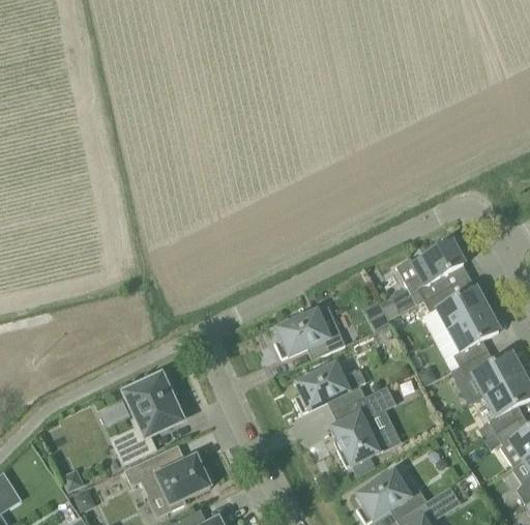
[(423,300),(446,287),(440,276),(463,264),(447,237),(432,245),(434,251),(412,262),(418,273),(404,282),(416,303),(423,300)]
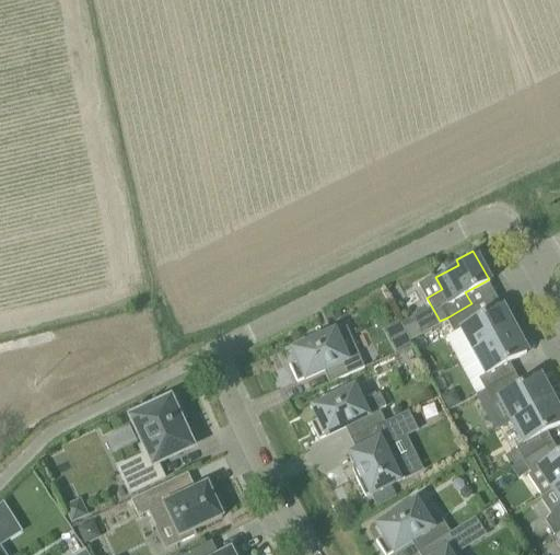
[(462,324),(474,347),(514,325),(501,302),(478,315),(471,303),(447,318),(453,328),(462,324)]
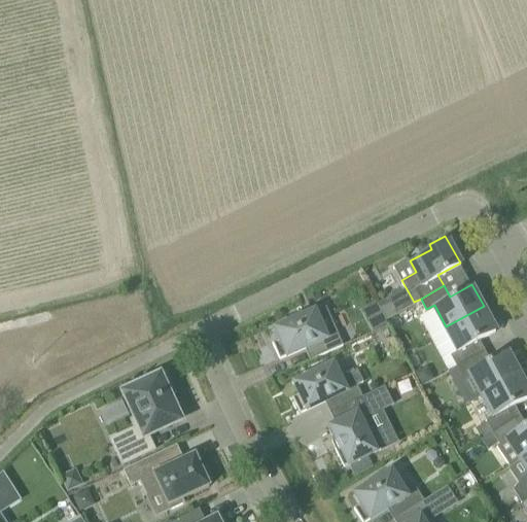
[(391,299),(380,305),(385,316),(397,310),(391,299)]
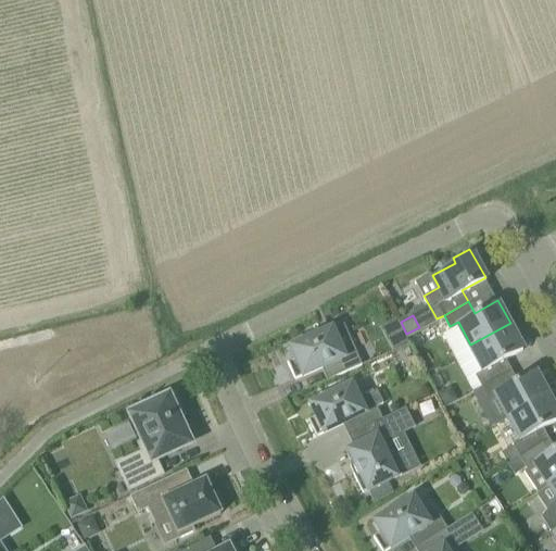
[(407,336),(397,318),(384,325),(394,342),(407,336)]
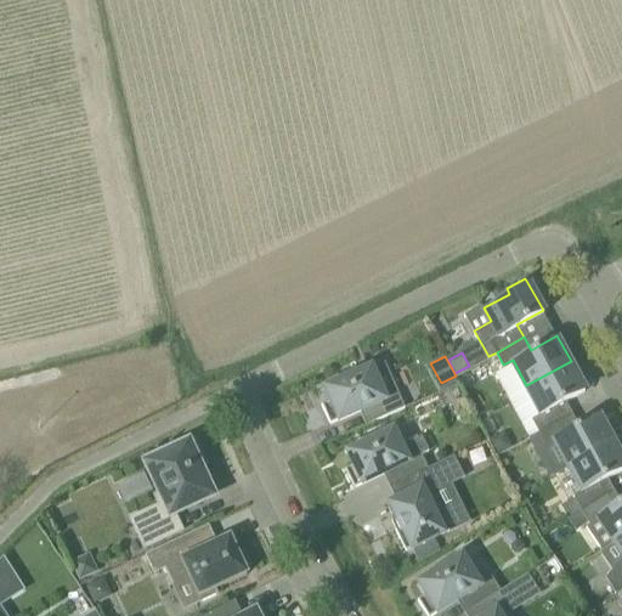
[(373,418),(405,403),(384,359),(358,369),(356,363),(340,371),(343,377),(324,384),(331,397),(322,402),(331,422),(367,405),(373,418)]
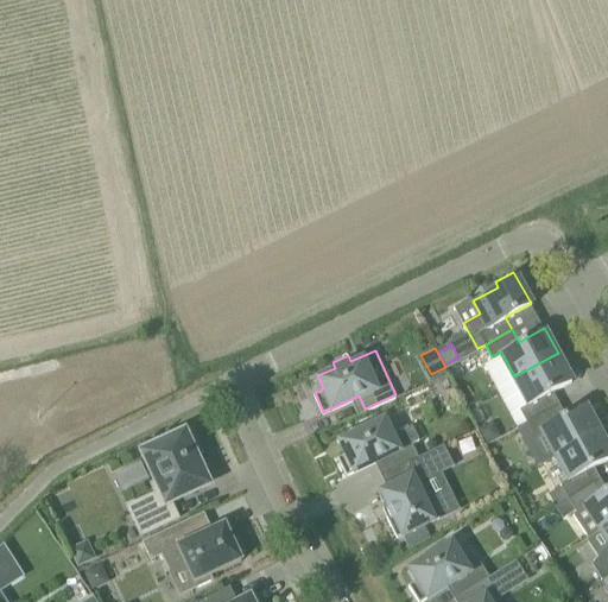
[(571,378),(558,353),(514,376),(527,401),(519,406),(526,419),(552,405),(545,392),(571,378)]
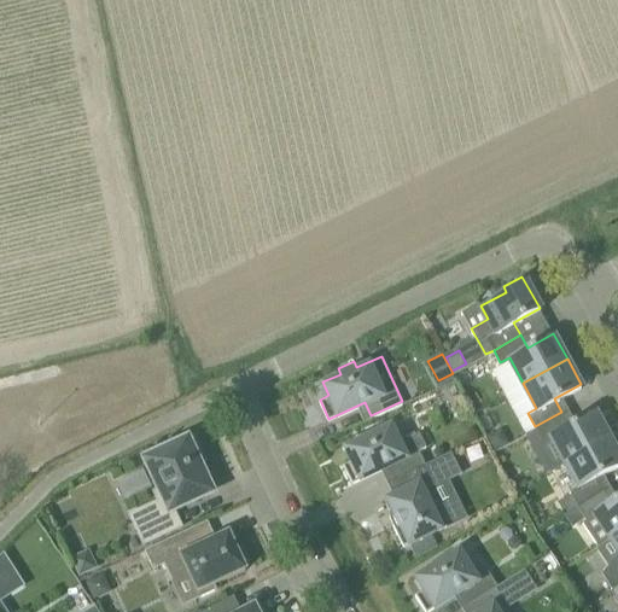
[(551,435),(564,459),(608,435),(594,409),(569,424),(561,412),(535,426),(542,439),(551,435)]
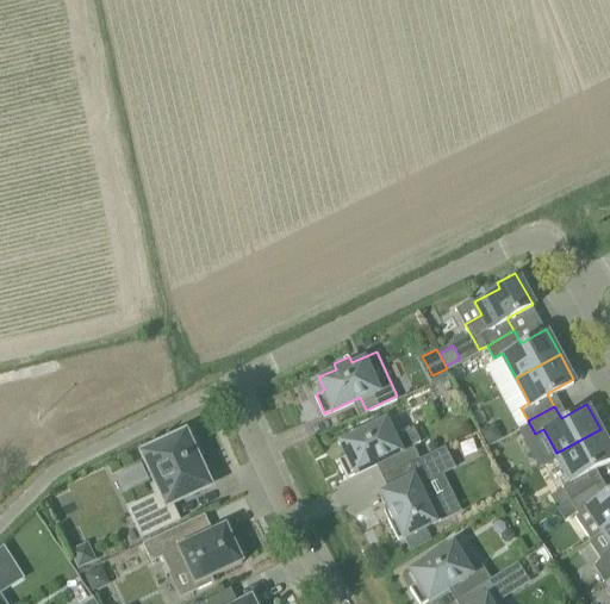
[(414,424),(392,435),(385,418),(373,424),(371,418),(355,425),(359,431),(341,441),(347,453),(338,458),(347,475),(383,459),(388,472),(419,455),(412,442),(421,439),(414,424)]
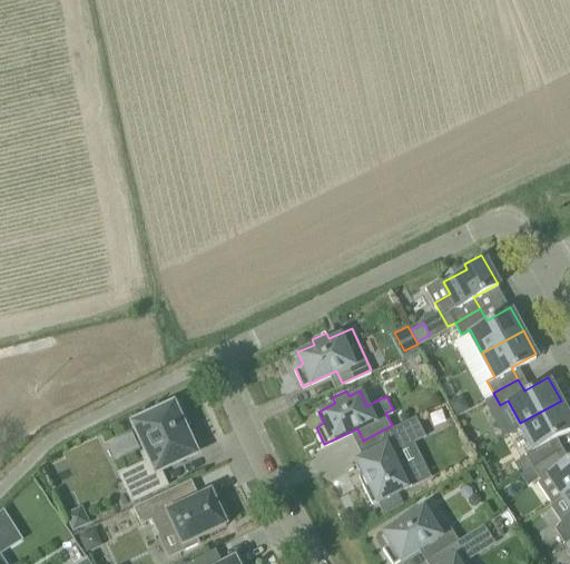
[(469,405),(462,392),(449,398),(455,412),(469,405)]
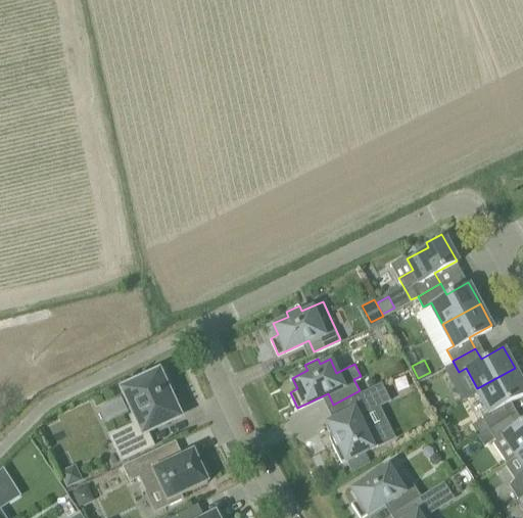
[(167,387),(171,386),(162,368),(123,386),(135,412),(130,414),(134,422),(110,433),(122,458),(153,443),(153,442),(150,443),(145,430),(179,415),(167,387)]
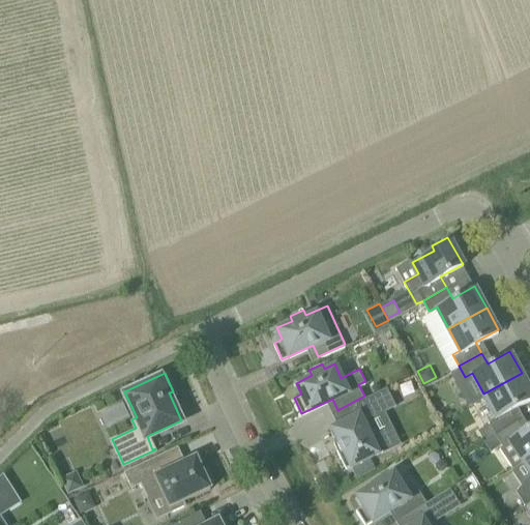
[(488,419),(489,421),(495,432),(517,418),(511,407),(529,397),(529,388),(522,373),(483,394),(495,415),(488,419)]
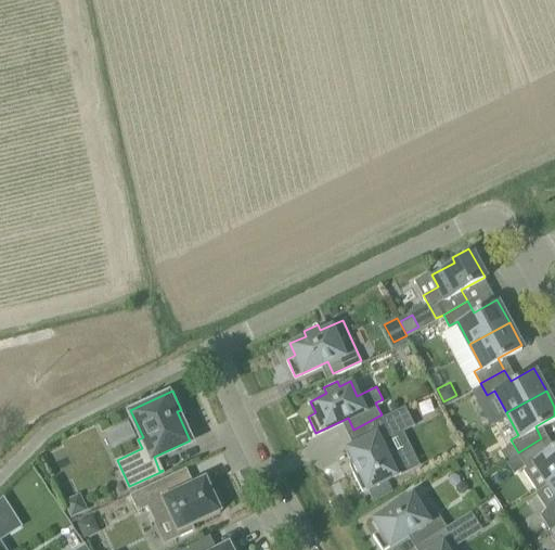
[(404,405),(382,414),(353,430),(360,442),(353,445),(348,447),(355,461),(358,468),(352,470),(362,489),(401,470),(401,471),(420,461),(403,429),(413,423),(404,405)]
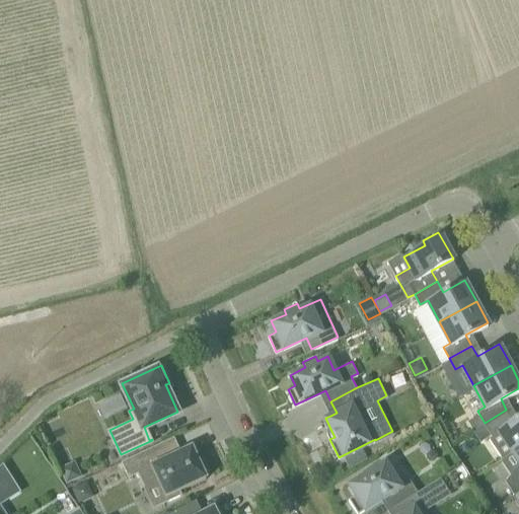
[(506,410),(485,423),(491,432),(492,434),(499,430),(512,450),(518,445),(518,416),(513,420),(506,410)]
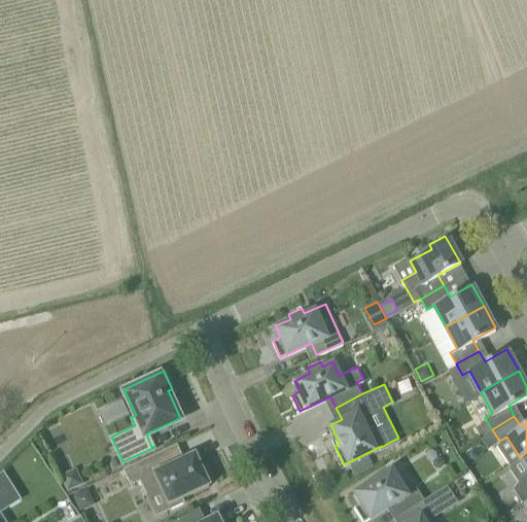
[(486,419),(475,424),(481,436),(492,429),(486,419)]
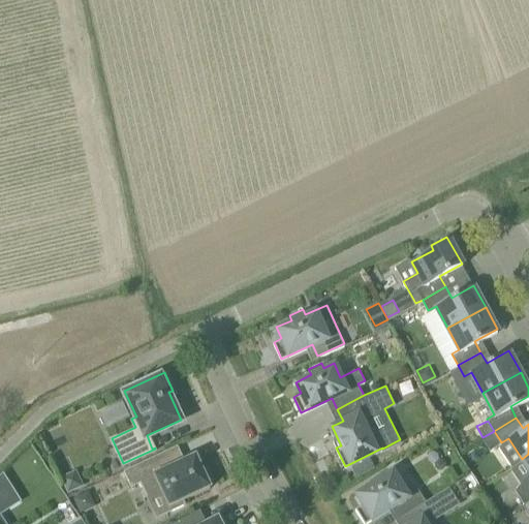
[(494,431),(483,437),(490,448),(500,440),(494,431)]
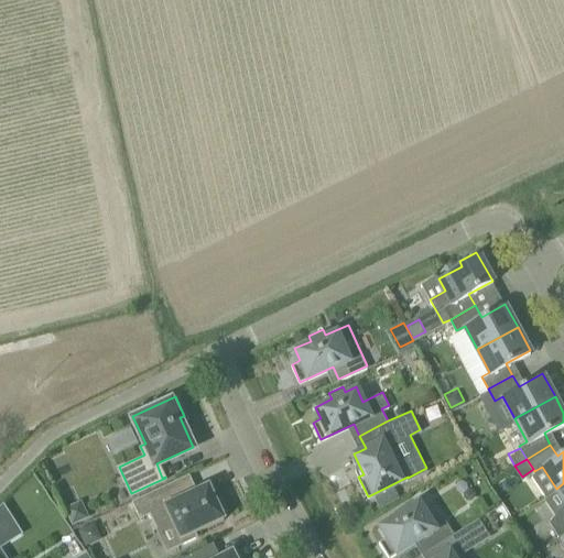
[(220,498),(217,500),(208,483),(186,493),(179,478),(132,499),(140,516),(150,512),(156,526),(170,521),(180,543),(197,535),(195,531),(225,517),(224,514),(227,512),(220,498)]
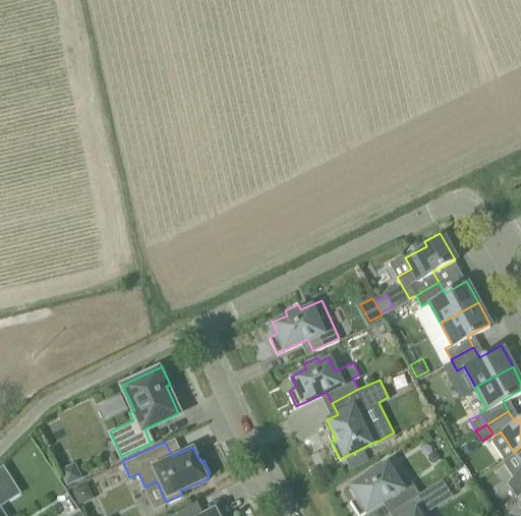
[(520,462),(520,464),(507,480),(516,495),(520,491),(520,447),(514,452),(520,462)]
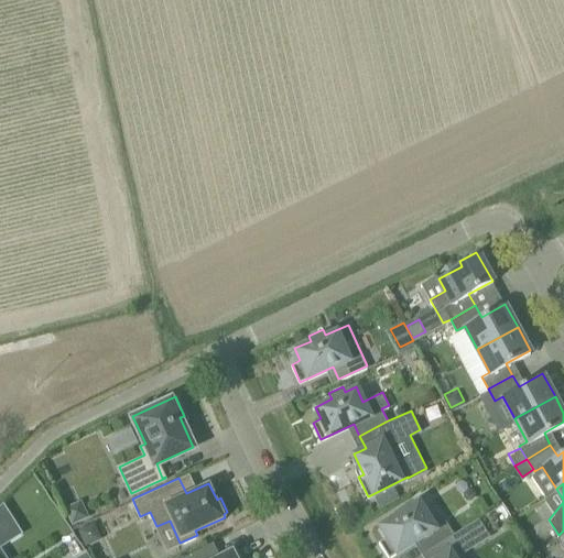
[(89,514),(80,496),(64,504),(72,522),(89,514)]
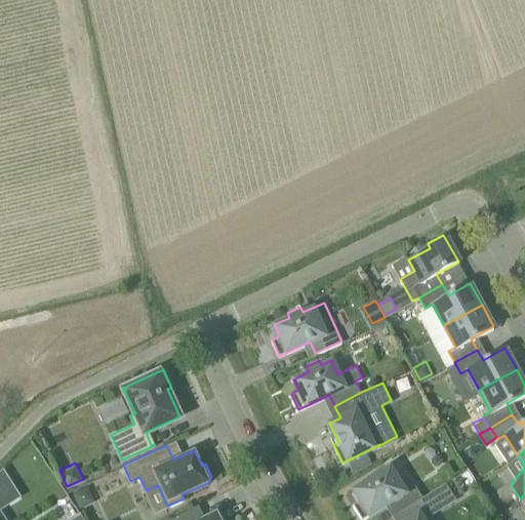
[(397,512),(422,495),(414,483),(404,490),(389,467),(379,472),(376,468),(365,475),(368,480),(354,489),(360,500),(353,504),(362,519),(391,501),(397,512)]
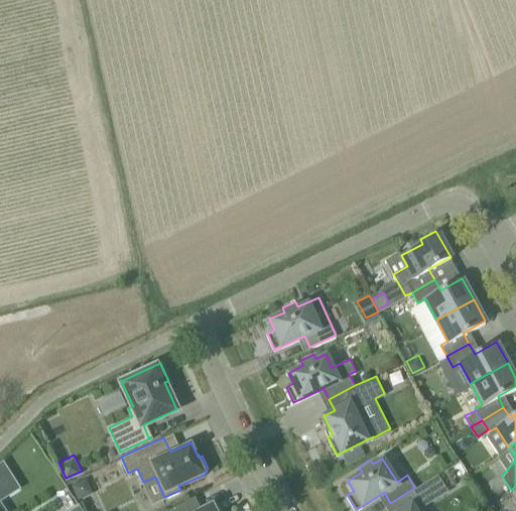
[(421,510),(416,502),(422,498),(425,503),(447,489),(438,473),(415,487),(390,503),(395,510),(421,510)]
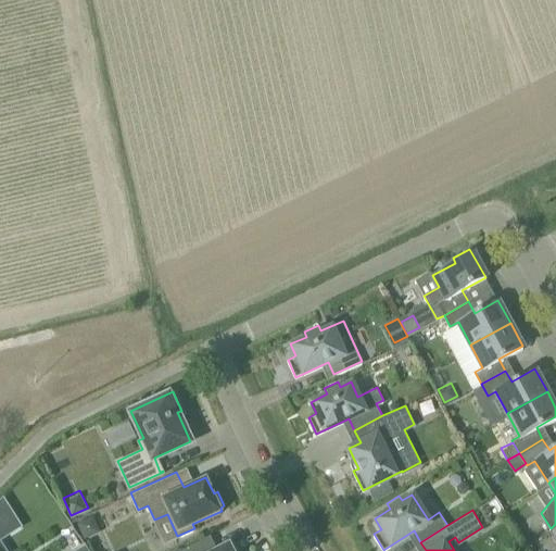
[(76,521),(84,536),(100,528),(92,513),(76,521)]
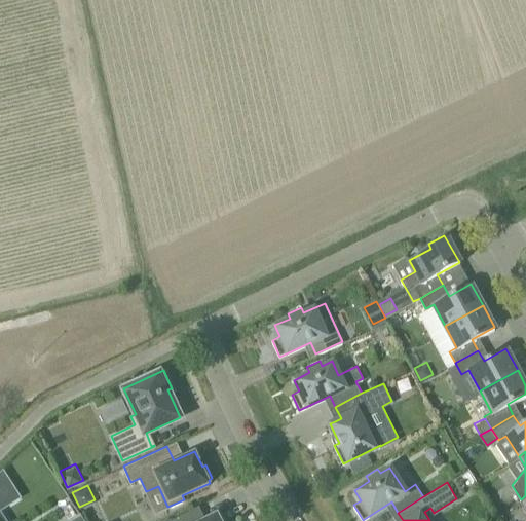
[(220,520),(216,513),(205,519),(198,504),(165,520),(220,520)]
